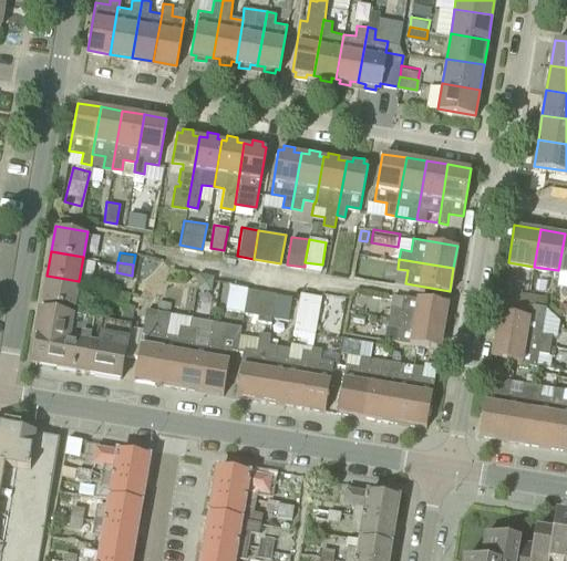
[(79,281),(47,276),(42,301),(74,307),(79,281)]
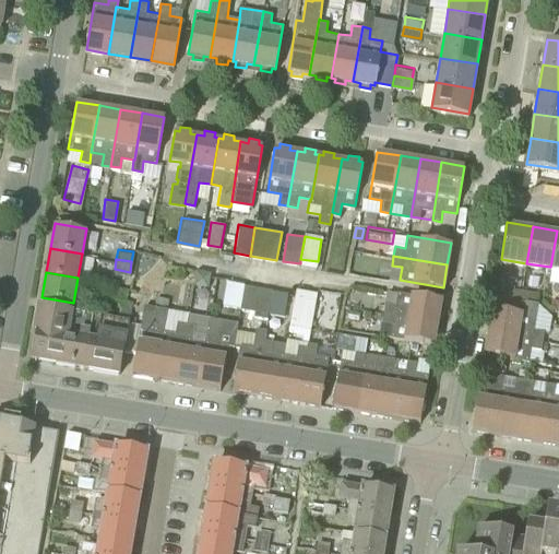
[(241,307),(241,306),(245,284),(227,281),(224,305),(241,307)]
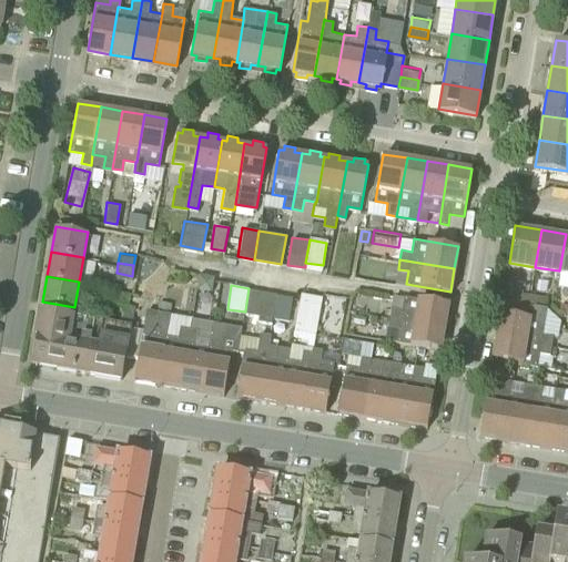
[(128,303),(128,302),(130,292),(114,288),(112,299),(124,302),(128,303)]
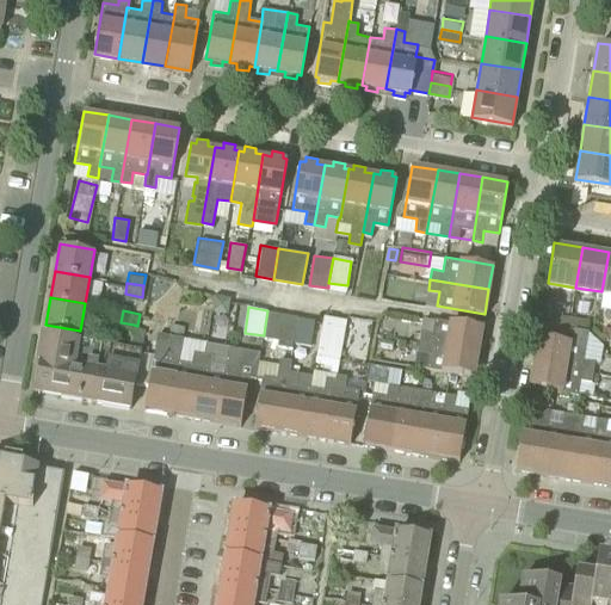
[(267,310),(264,334),(277,337),(281,313),(267,310)]
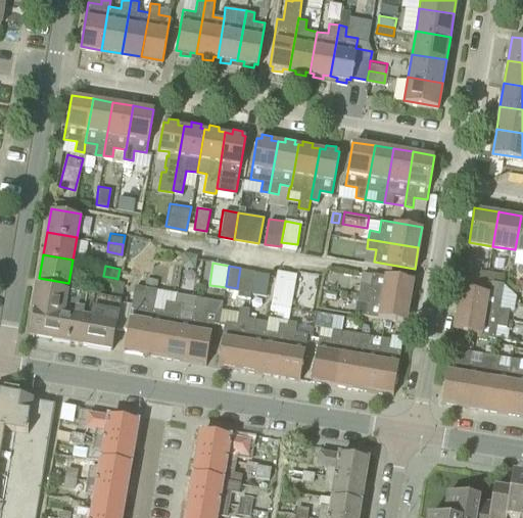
[(251,292),(254,271),(255,270),(240,268),(237,288),(237,290),(251,292)]
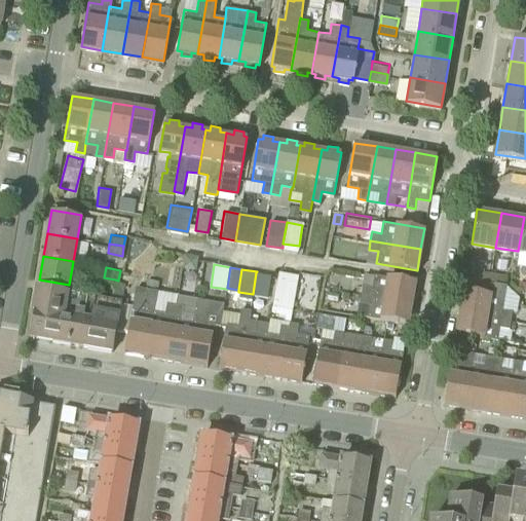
[(476,269),(474,278),(489,282),(491,272),(476,269)]
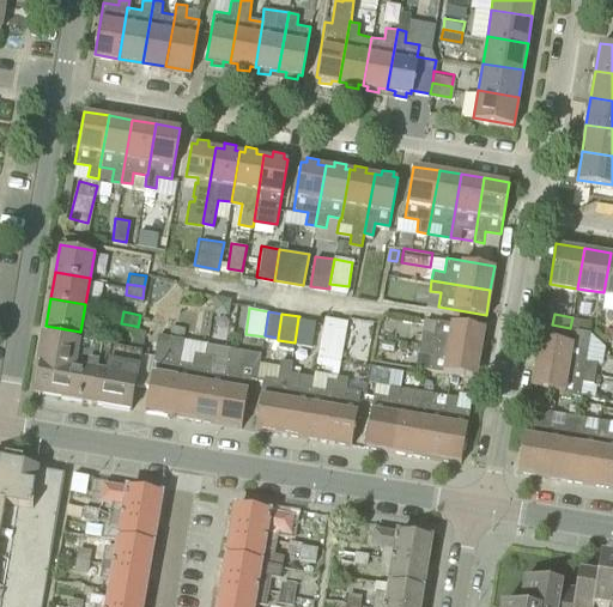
[(323,366),(338,369),(346,319),(322,315),(316,354),(326,356),(323,366)]
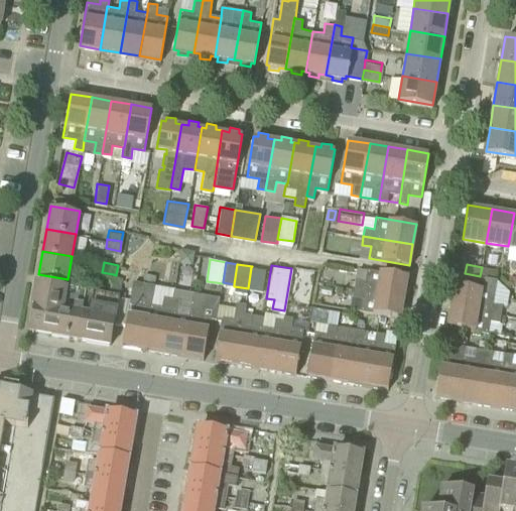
[(265,270),(251,267),(248,288),(262,290),(265,270)]
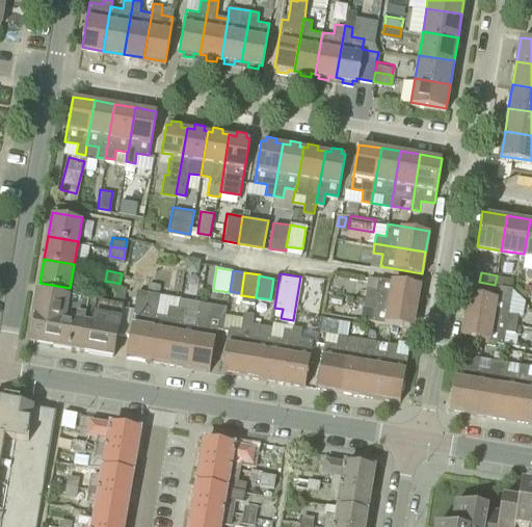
[(497,275),(495,285),(511,287),(513,278),(497,275)]
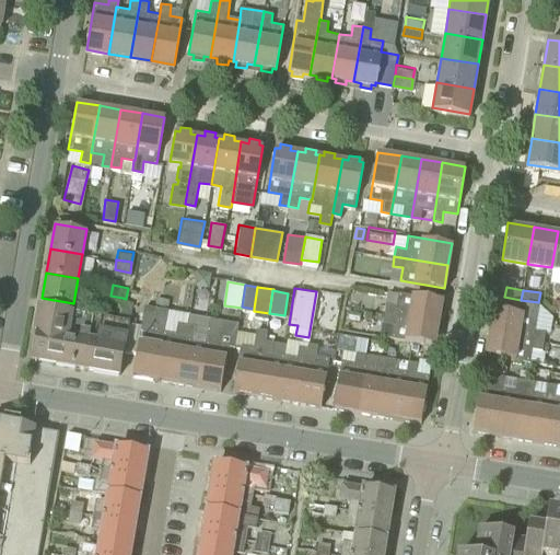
[(386,302),(384,312),(438,321),(442,299),(398,291),(396,303),(386,302)]
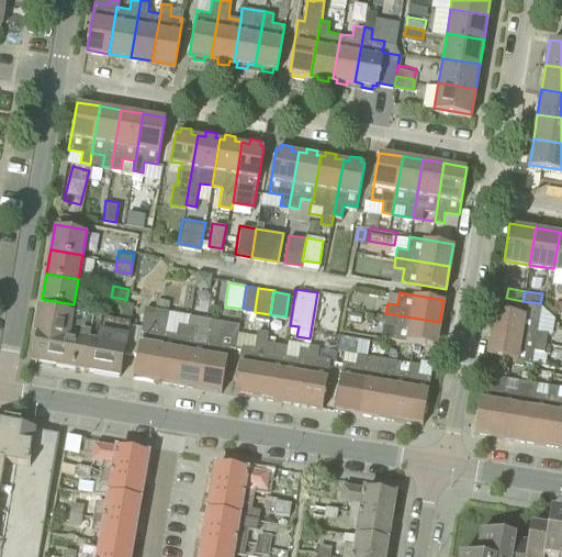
[(536,329),(540,303),(523,301),(506,298),(497,296),(491,331),(548,341),(549,331),(536,329)]
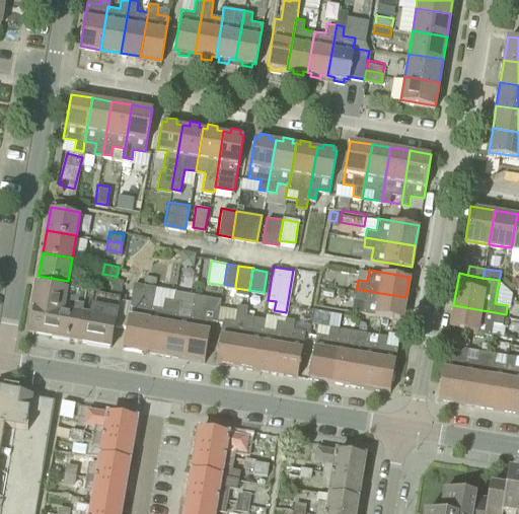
[(117,276),(117,277),(114,276),(110,294),(87,290),(79,339),(112,344),(120,296),(124,278),(117,276)]
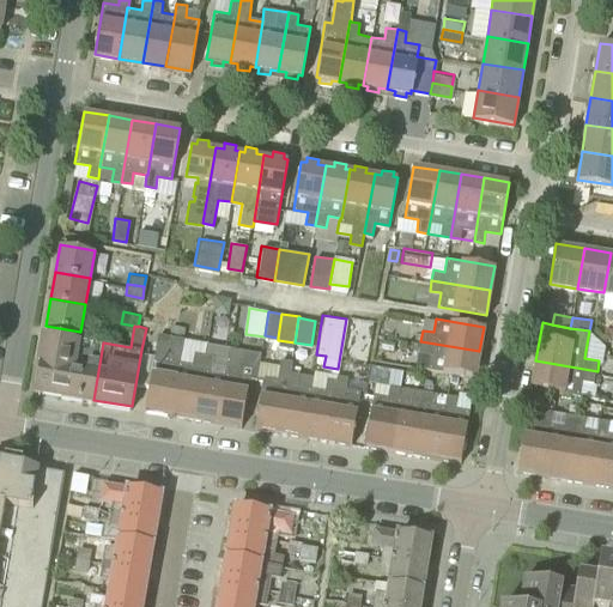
[(169,337),(182,339),(184,328),(170,326),(169,337)]
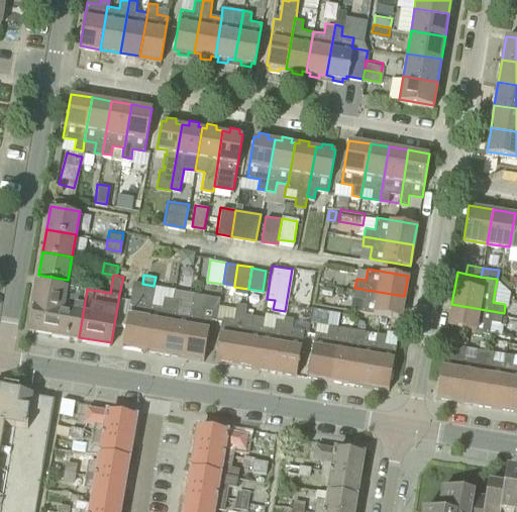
[(79,337),(87,289),(37,281),(30,323),(29,329),(34,329),(79,337)]
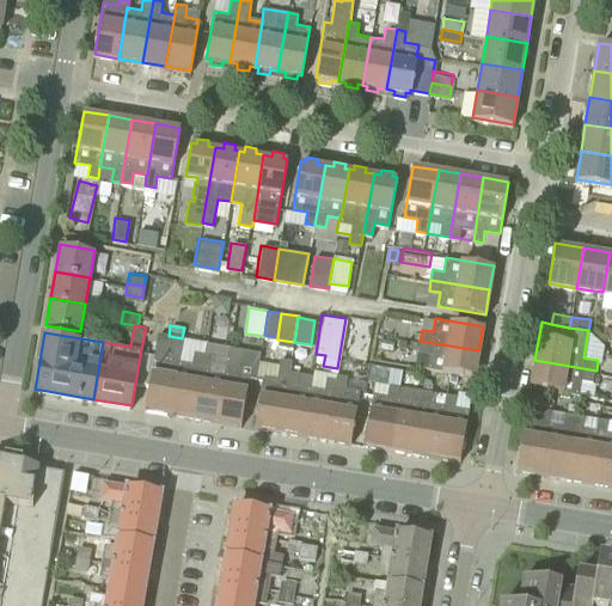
[(171,412),(179,361),(183,338),(182,338),(171,336),(169,350),(154,348),(145,408),(171,412)]
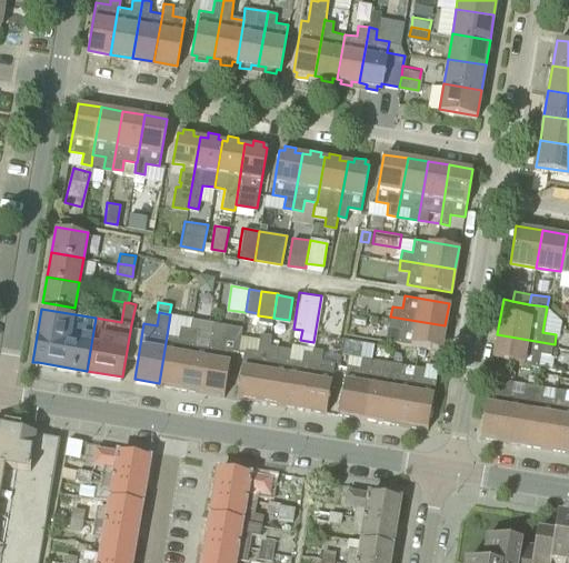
[(366,314),(352,312),(351,321),(365,323),(366,314)]
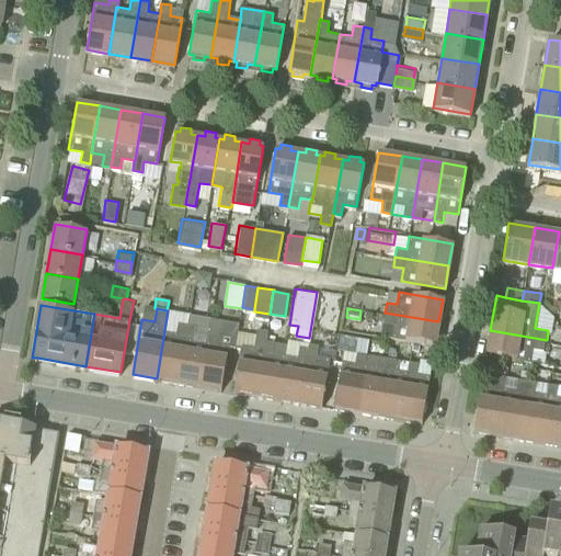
[(438,321),(385,313),(384,322),(393,324),(391,337),(435,344),(438,321)]
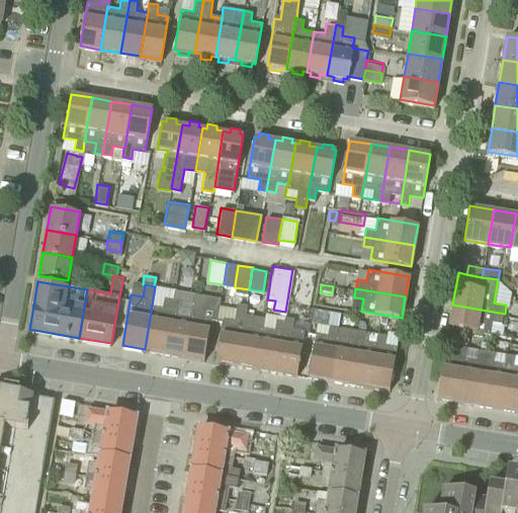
[(172,300),(164,352),(183,355),(193,292),(174,290),(172,300)]
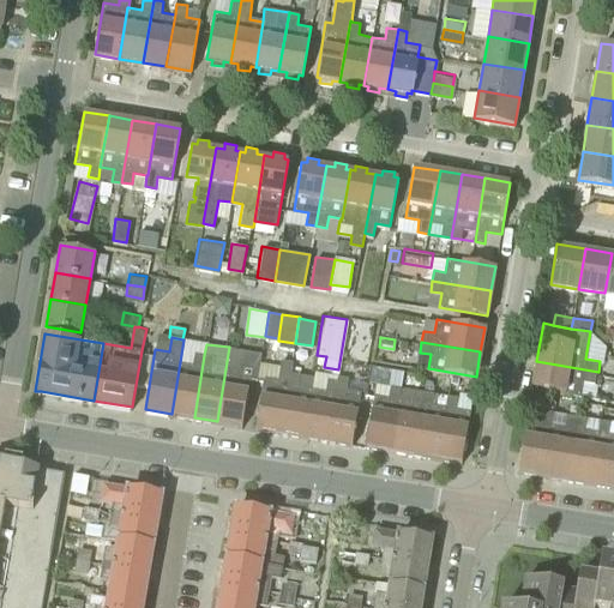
[(229,347),(217,421),(242,426),(250,379),(257,380),(262,353),(229,347)]
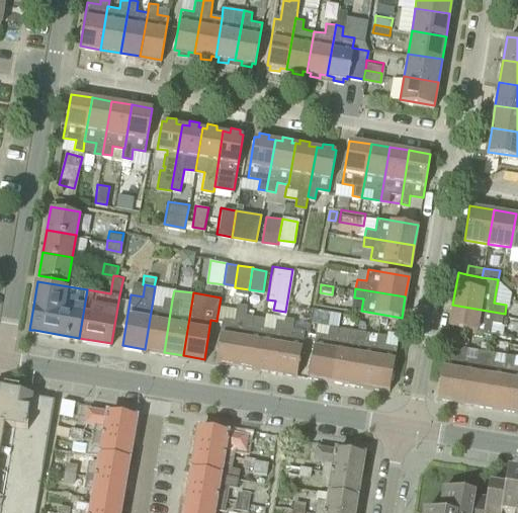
[(145,349),(164,352),(172,300),(164,298),(162,308),(152,306),(145,349)]
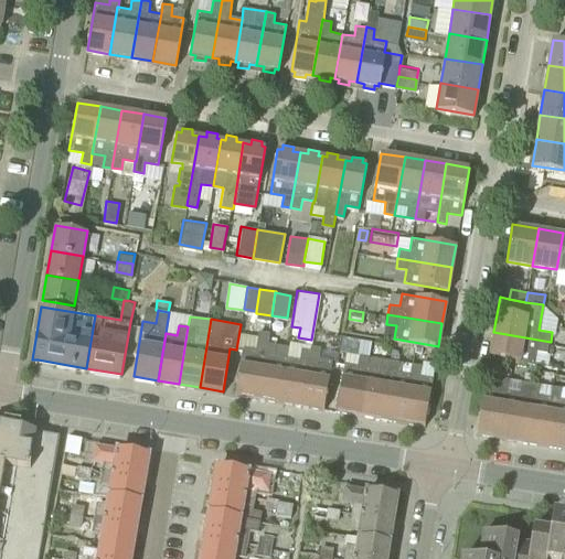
[(258,397),(267,343),(269,333),(257,331),(255,346),(243,344),(235,393),(258,397)]
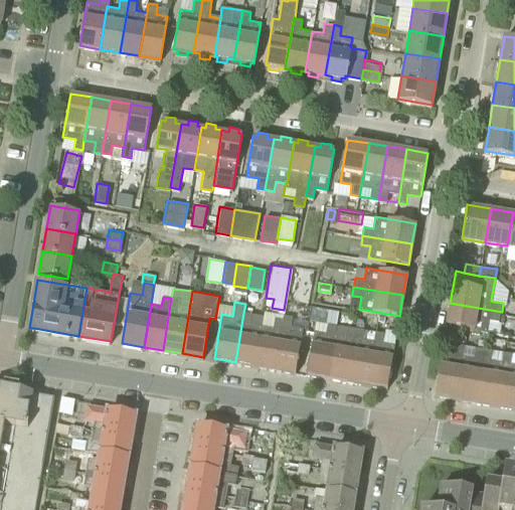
[(502,312),(450,303),(447,324),(489,331),(491,319),(500,321),(502,312)]
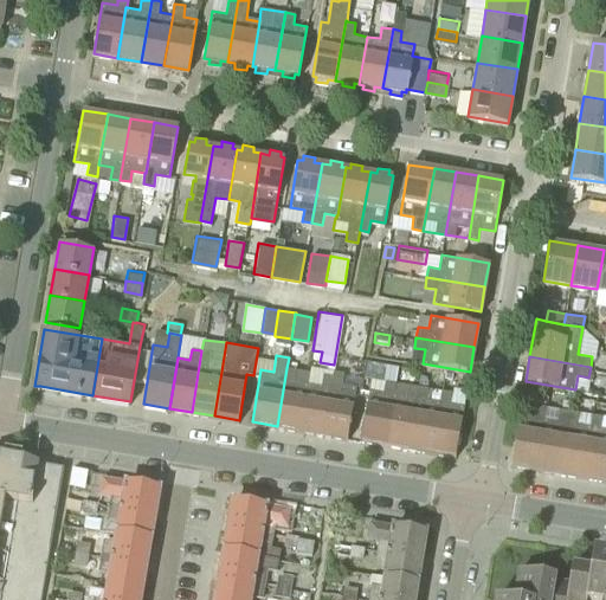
[(323,433),(334,371),(311,367),(308,384),(301,430),(323,433)]
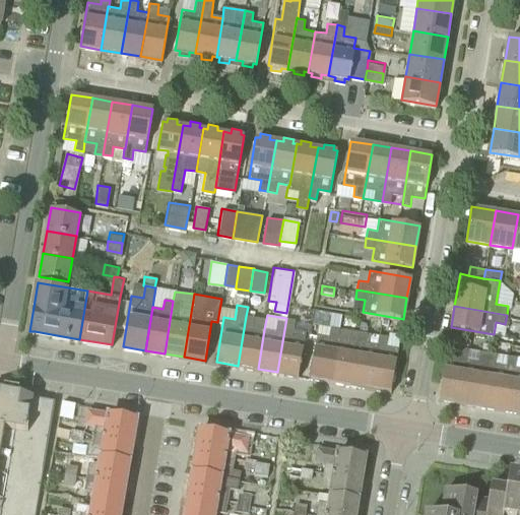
[(258,369),(264,329),(253,327),(254,318),(246,316),(238,366),(258,369)]
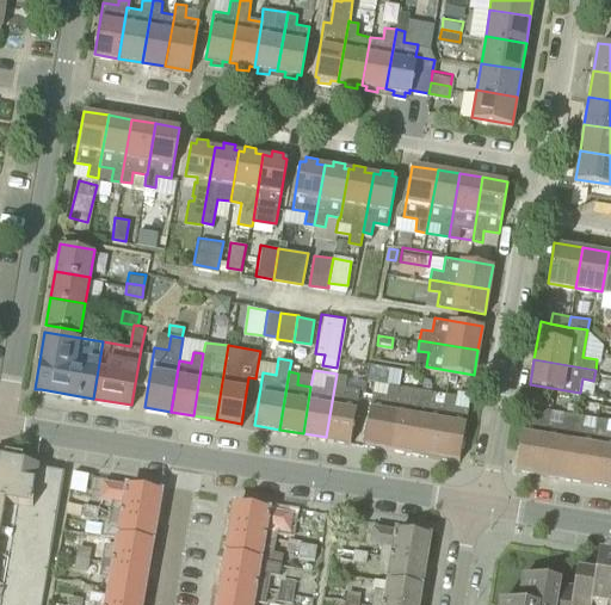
[(346,375),(337,374),(326,437),(351,442),(359,388),(344,386),(346,375)]
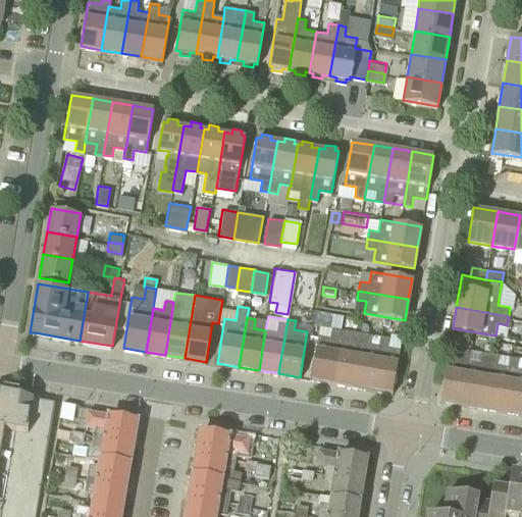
[(331,381),(341,329),(330,327),(318,325),(316,337),(309,378),(331,381)]
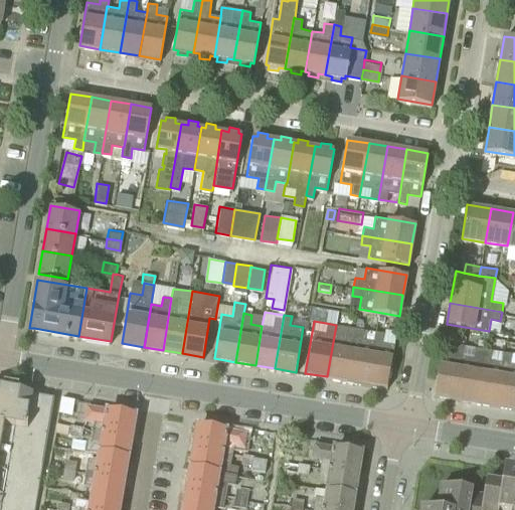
[(347,380),(355,328),(347,327),(336,325),(327,376),(347,380)]
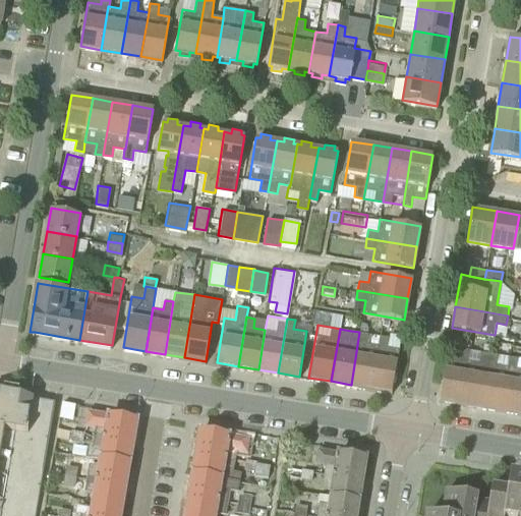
[(370,388),(380,336),(359,332),(351,385),(370,388)]
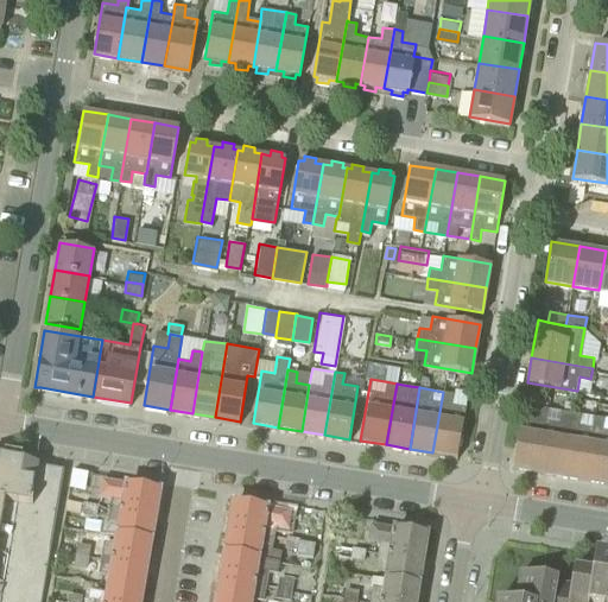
[(453,393),(443,392),(432,452),(457,456),(466,406),(451,404),(453,393)]
